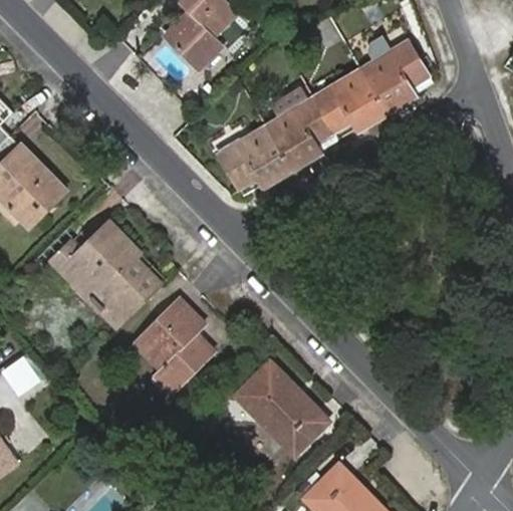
[(178,0),(188,10),(192,14),(184,22),(180,18),(165,34),(198,65),(221,42),(211,32),(235,6),(228,0),(178,0)]
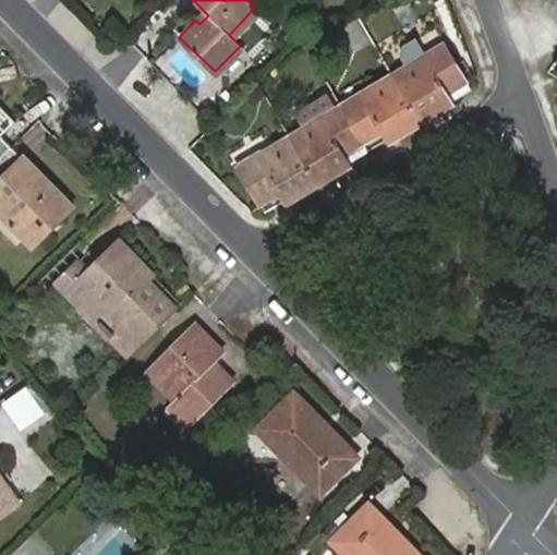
[(208,15),(204,11),(195,20),(200,24),(208,15)]
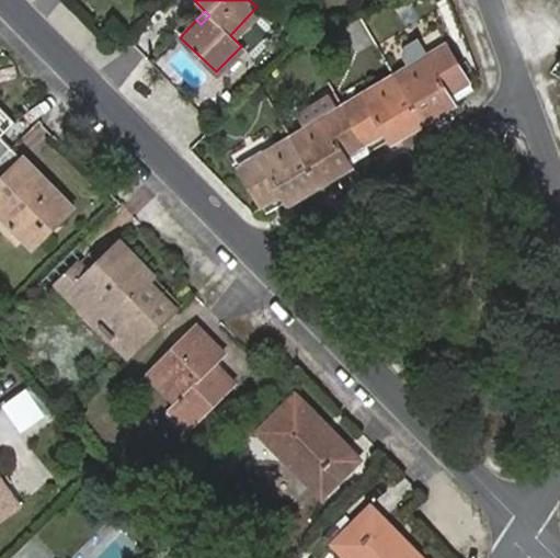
[(412,124),(413,126),(415,125),(475,89),(445,41),(387,75),(390,84),(391,87),(392,89),(412,124)]
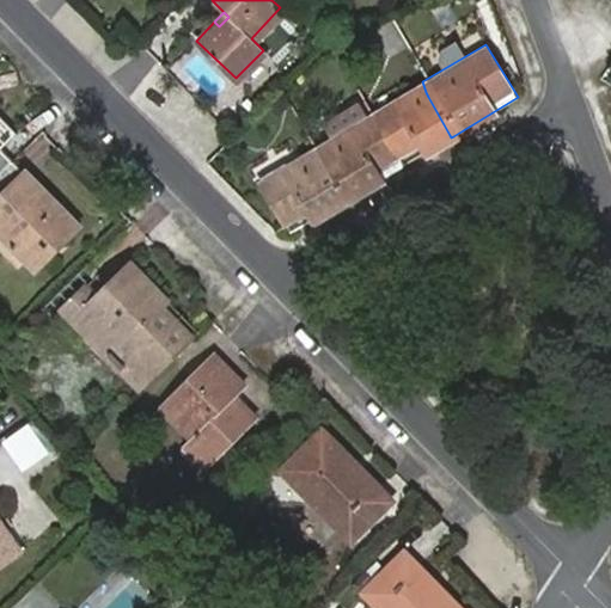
[(411,160),(451,137),(450,135),(428,97),(427,94),(426,92),(422,81),(377,109),(408,160),(409,163),(411,160)]
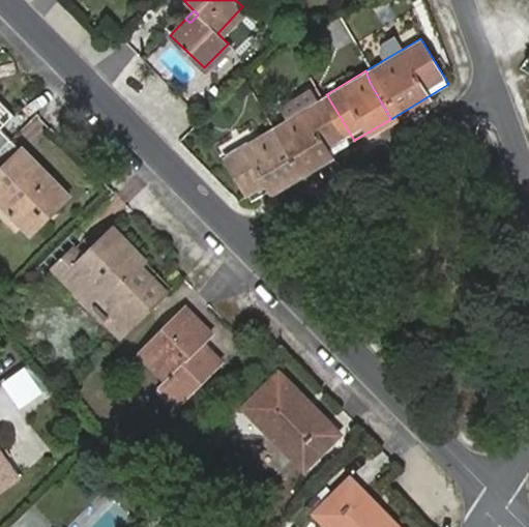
[(352,142),(354,141),(353,139),(326,94),(290,117),(296,122),(298,124),(299,126),(317,159),(319,163),(321,160),(352,142)]
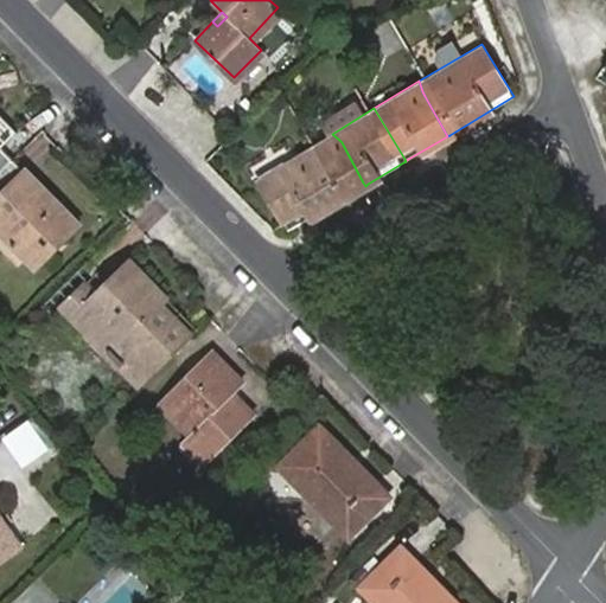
[(0,167),(10,158),(0,147),(0,142),(13,130),(0,116),(0,167)]
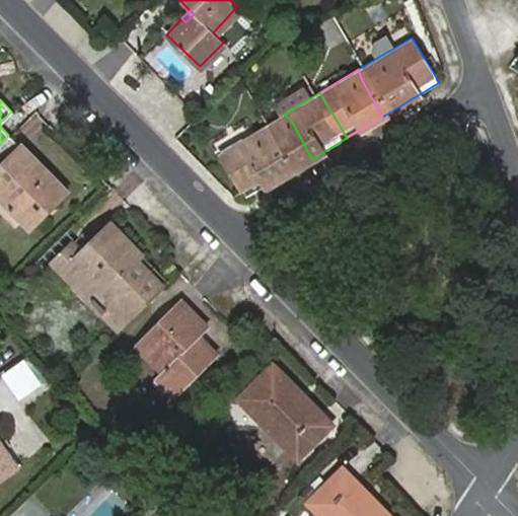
[(247,198),(312,159),(310,156),(293,124),(292,122),(290,120),(284,115),(220,152),(247,198)]
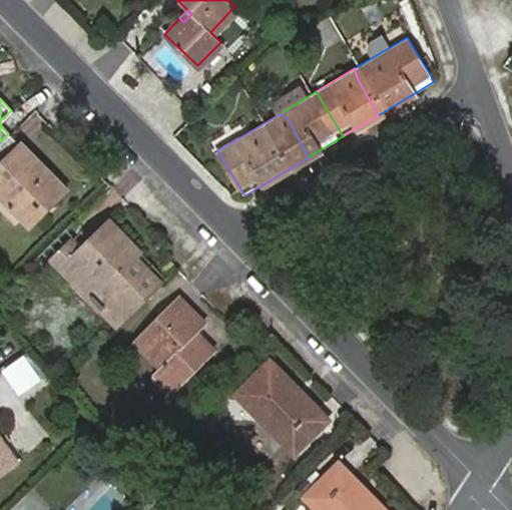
[(8,133),(0,141),(0,192),(28,221),(62,188),(8,133)]
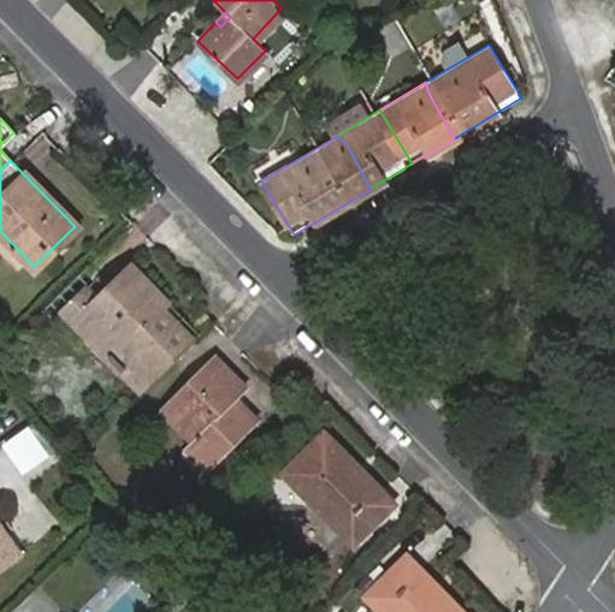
[(102,299),(98,295),(75,316),(110,350),(106,354),(124,372),(176,319),(163,306),(167,302),(129,262),(106,285),(111,290),(102,299)]
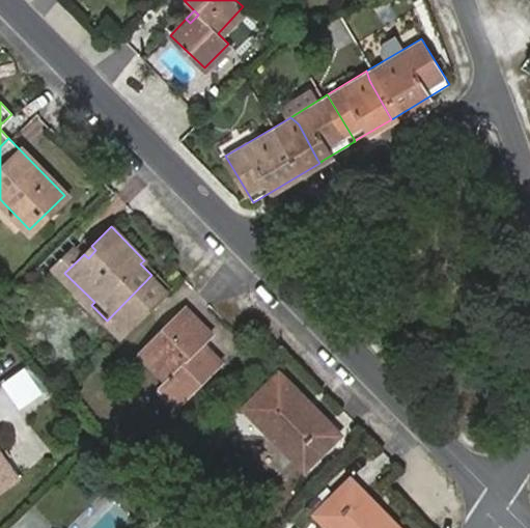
[(91,246),(84,254),(88,258),(95,250),(91,246)]
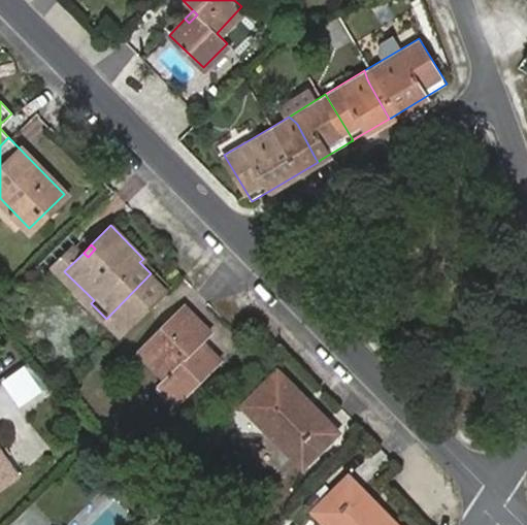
[(139,351),(166,379),(161,383),(180,404),(221,363),(201,343),(211,334),(184,306),(139,351)]
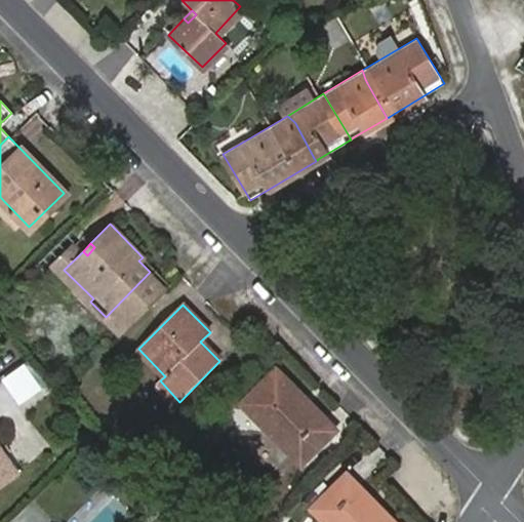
[(21,359),(0,372),(0,377),(17,403),(40,387),(21,359)]
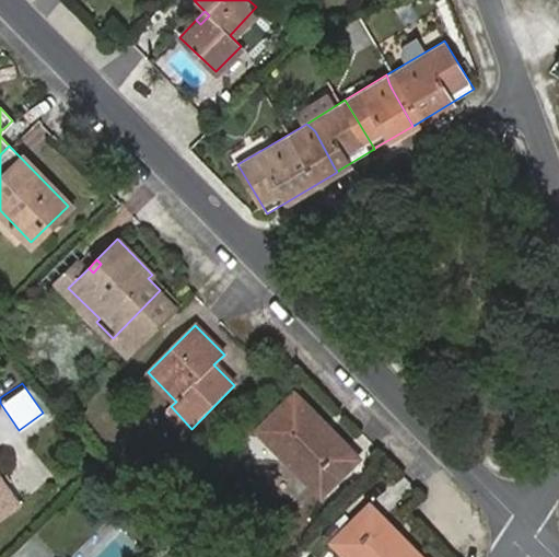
[(258,430),(319,494),(356,459),(293,394),(258,430)]
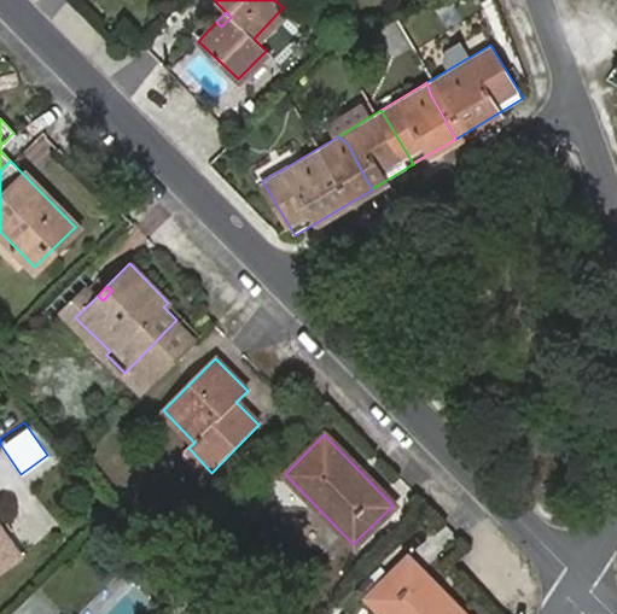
[(0,578),(25,561),(0,524),(0,578)]
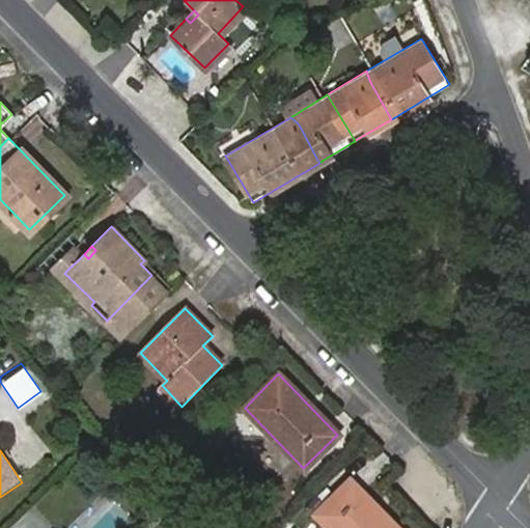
[(318,512),(332,527),(399,527),(352,479),(318,512)]
